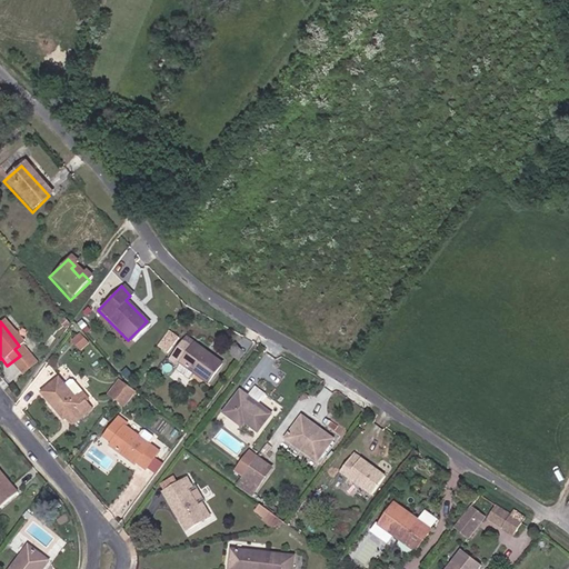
[(160,345),(169,352),(181,336),(171,329),(160,345)]
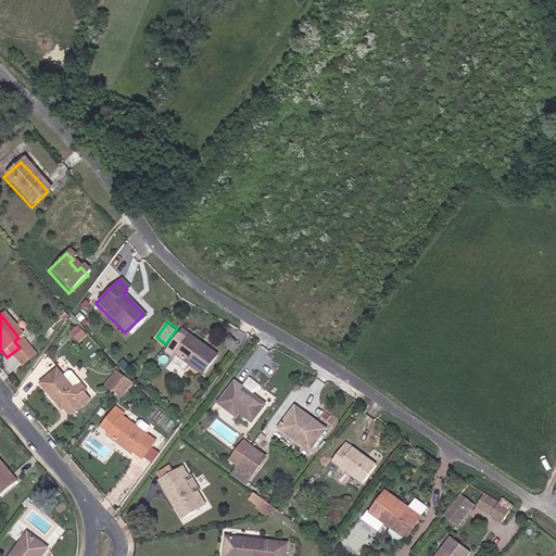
[(80,341),(89,335),(80,324),(72,331),(80,341)]
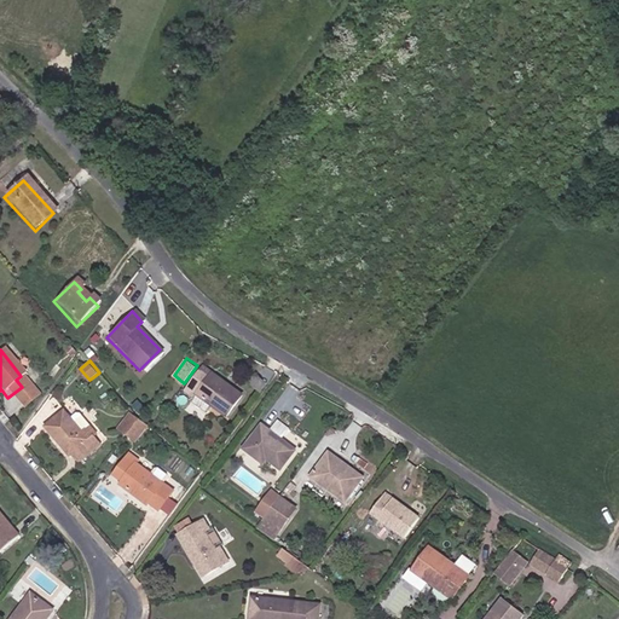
[(202,374),(185,397),(194,404),(195,401),(224,422),(239,400),(202,374)]
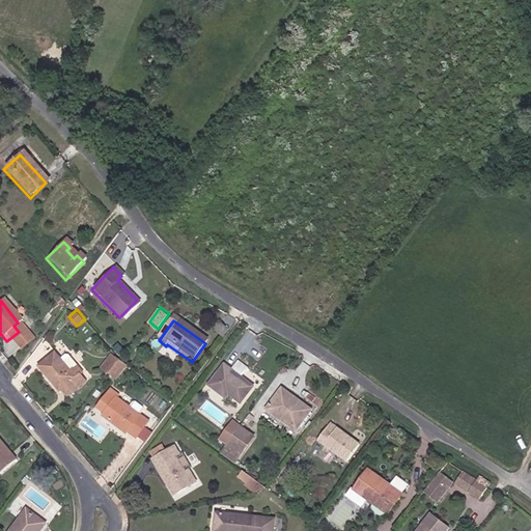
[(19,332),(6,341),(15,352),(27,342),(19,332)]
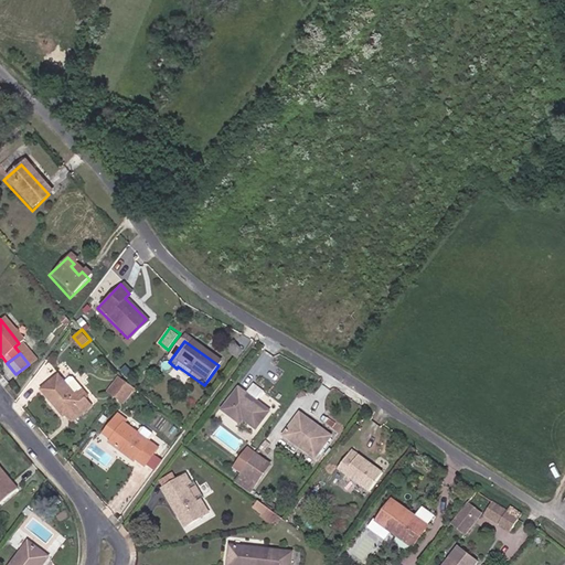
[(56,374),(40,390),(62,414),(65,411),(72,418),(89,403),(84,395),(87,393),(80,385),(72,392),(62,381),(56,374)]
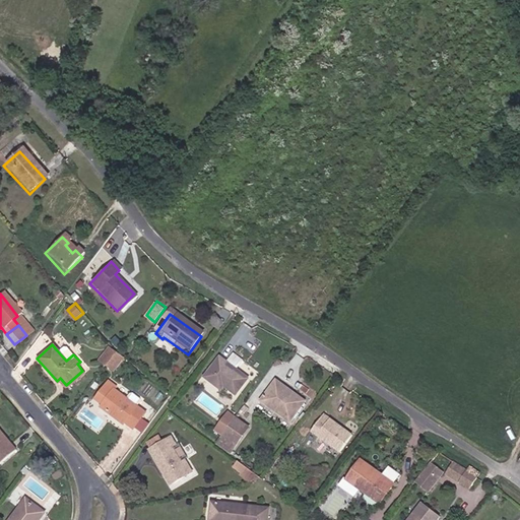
[(63,345),(57,350),(66,361),(73,354),(66,345),(63,345)]
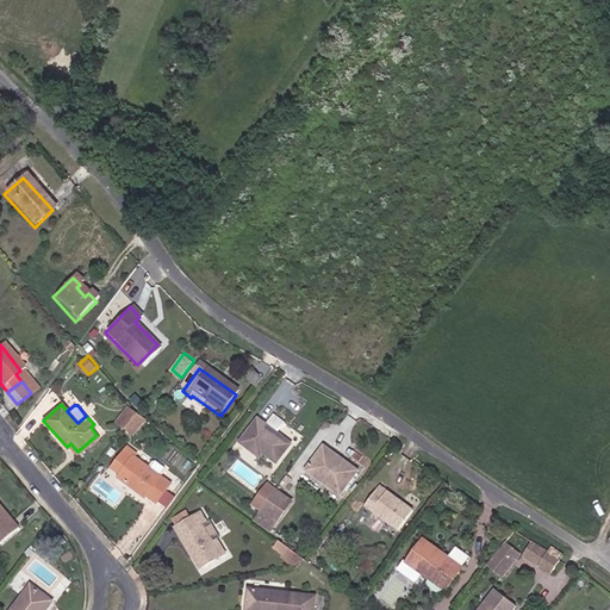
[(125,429),(136,414),(129,405),(117,423),(125,429)]
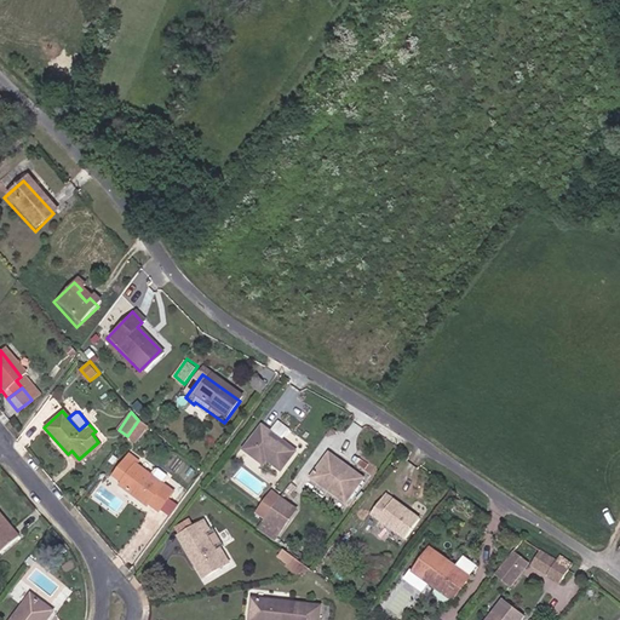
[(148,428),(138,420),(127,436),(136,443),(148,428)]
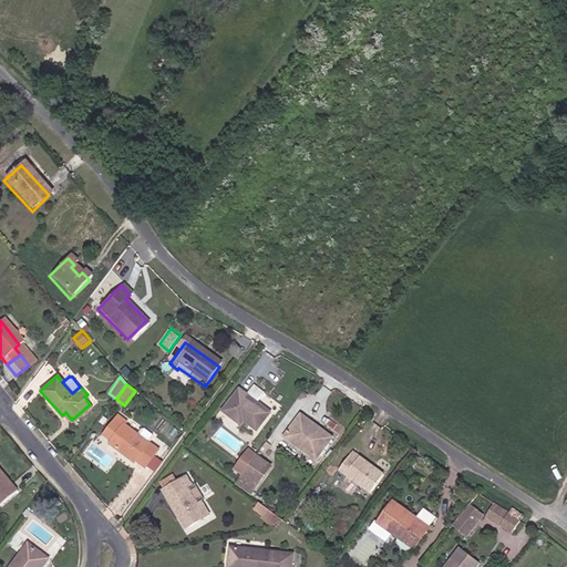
[(255,388),(248,397),(258,404),(265,394),(255,388)]
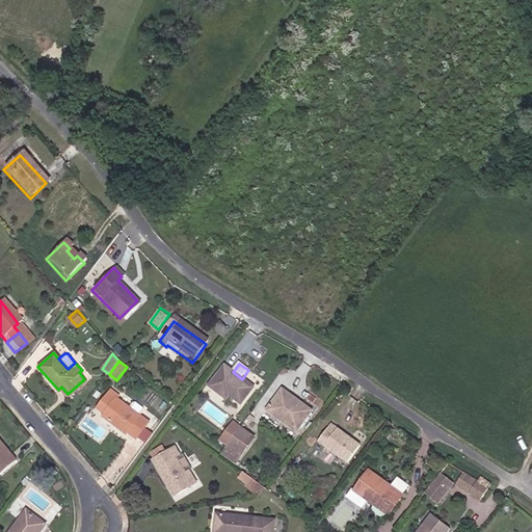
[(210,389),(222,398),(225,394),(241,404),(253,387),(242,379),(233,372),(225,367),(210,389)]
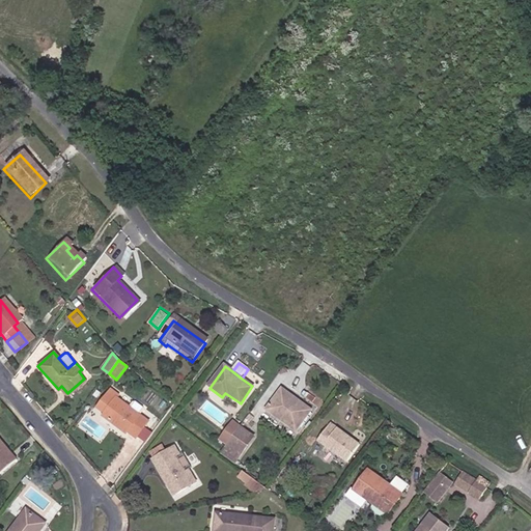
[(138,431),(144,423),(148,418),(117,397),(120,394),(113,387),(99,406),(107,413),(104,417),(127,432),(130,428),(137,434),(138,431)]
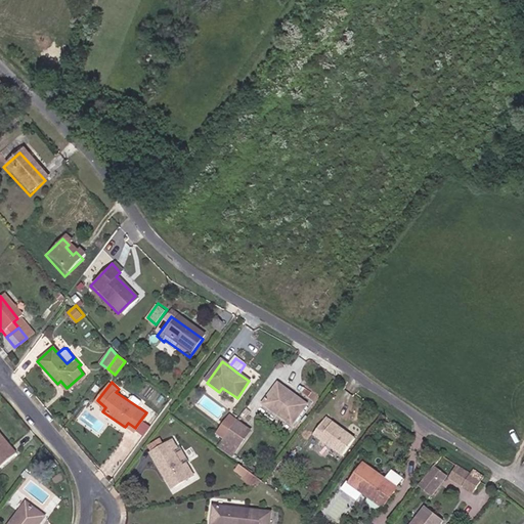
[(276,418),(290,427),(302,412),(274,392),(259,410),(273,422),(276,418)]
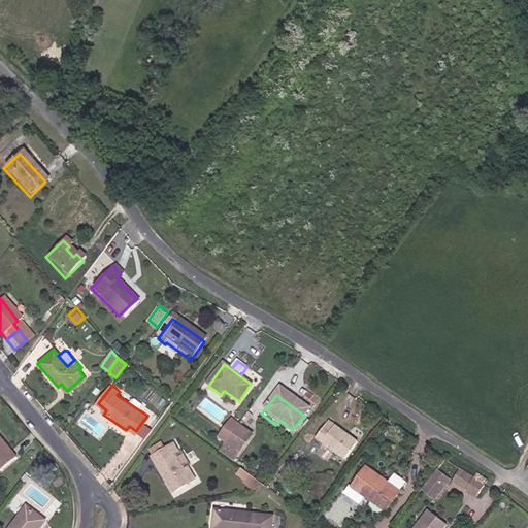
[(153,428),(143,421),(137,429),(146,436),(153,428)]
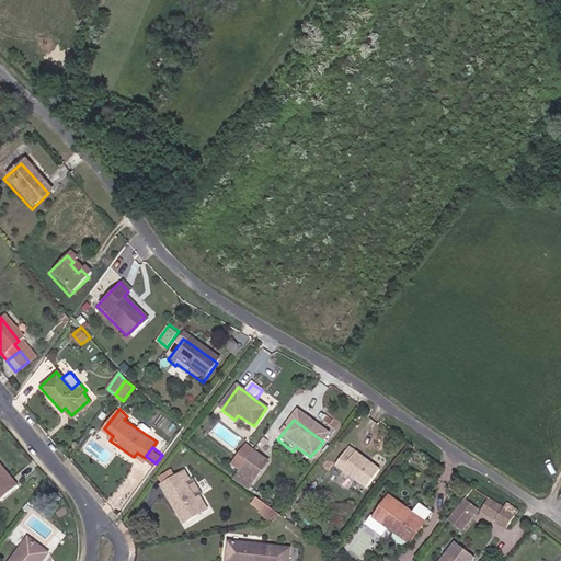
[(307,461),(310,457),(296,447),(293,451),(307,461)]
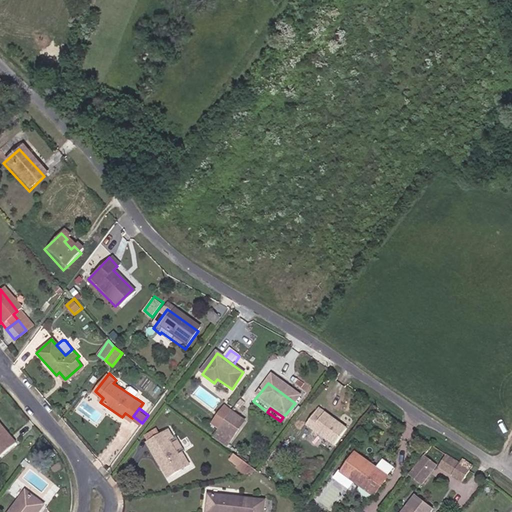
[(229,411),(215,430),(226,437),(239,419),(229,411)]
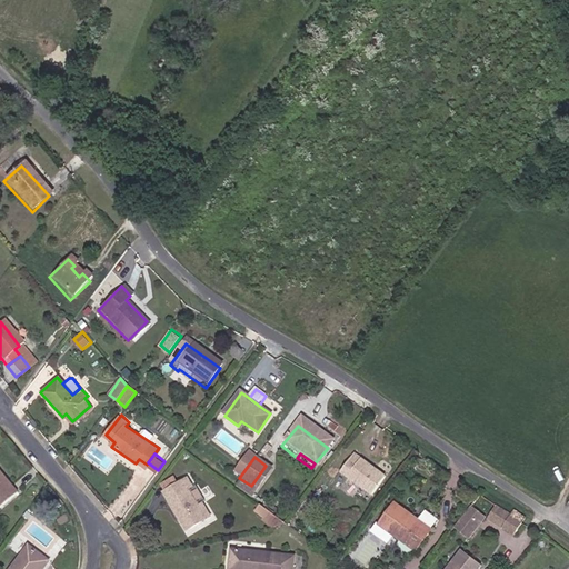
[(350,458),(337,476),(367,498),(380,480),(350,458)]
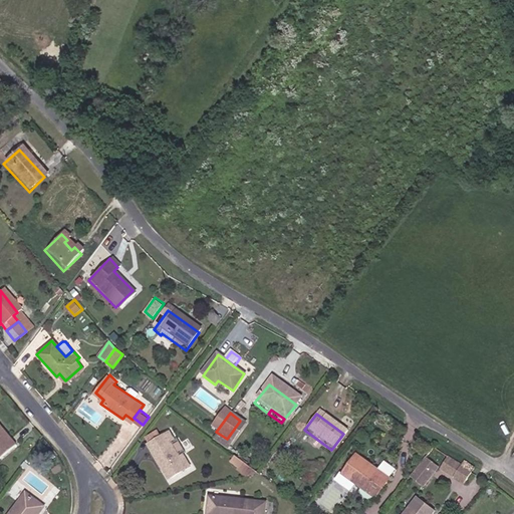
[(0,428),(0,454),(13,443),(0,428)]
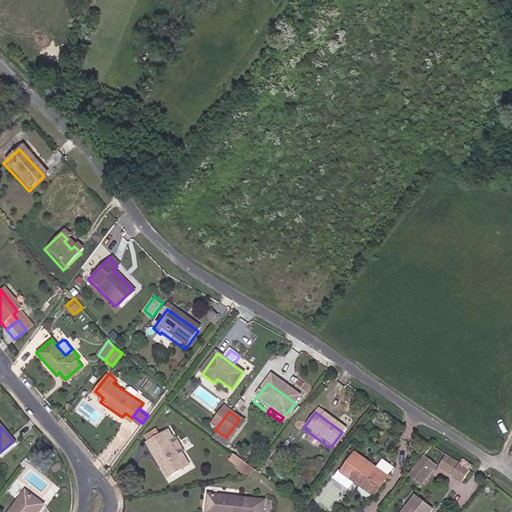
[(226,437),(215,430),(209,438),(223,449),(230,439),(226,437)]
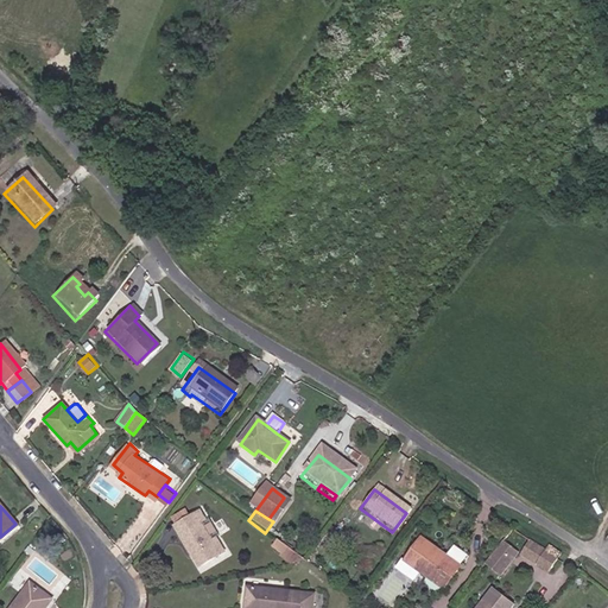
[(196,550),(202,559),(222,549),(216,538),(209,542),(200,525),(204,523),(200,515),(178,527),(192,552),(196,550)]
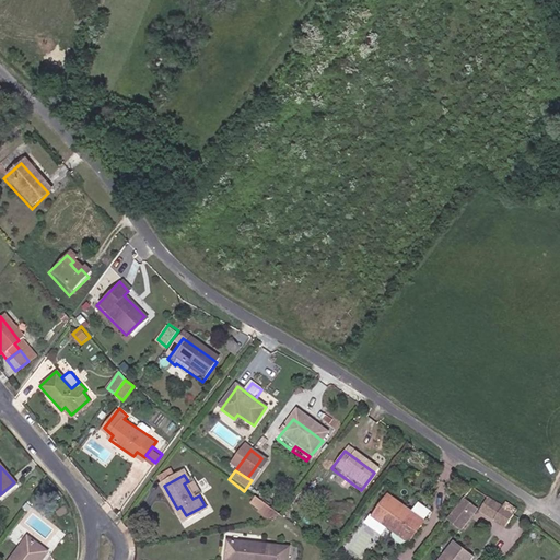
[(372,518),(407,545),(422,524),(409,513),(387,497),(372,518)]
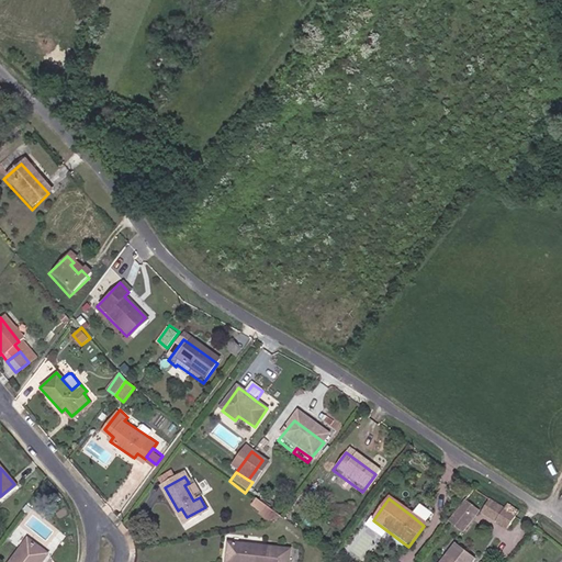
[(258,512),(262,506),(254,499),(249,505),(258,512)]
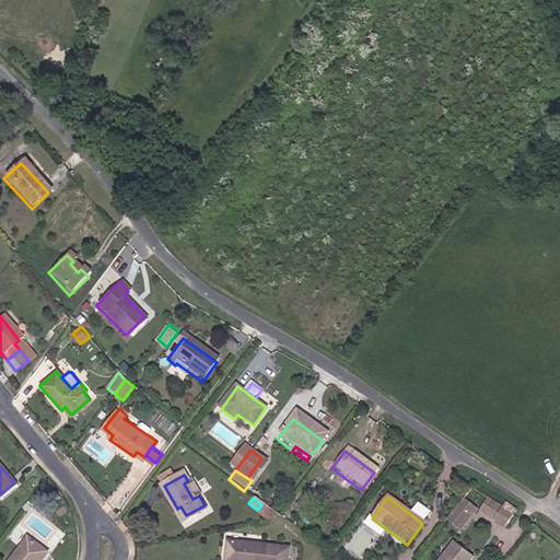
[(463,499),(445,522),(459,532),(477,510),(463,499)]
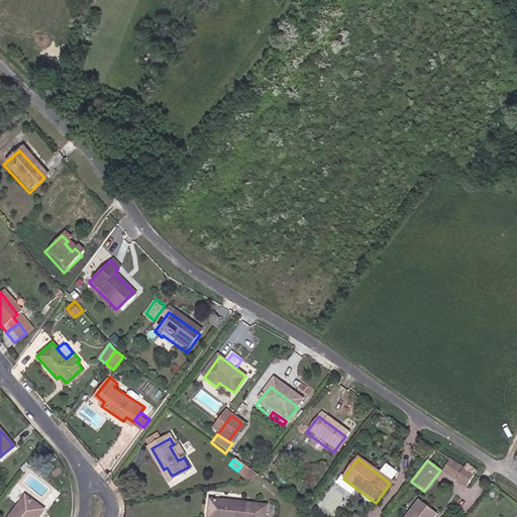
[(462,470),(451,460),(442,472),(454,481),(462,470)]
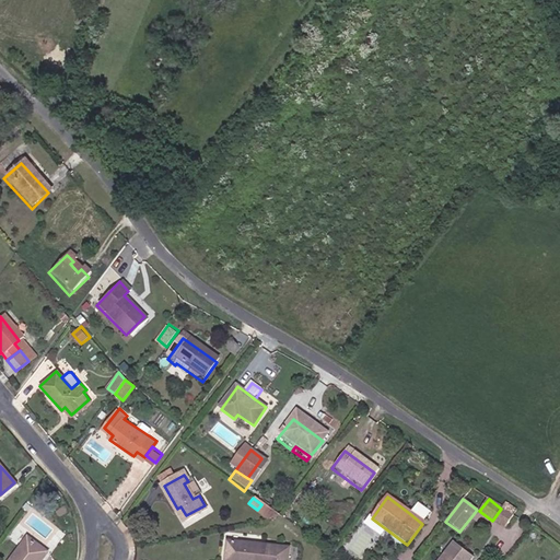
[(409,513),(422,524),(431,513),(417,502),(409,513)]
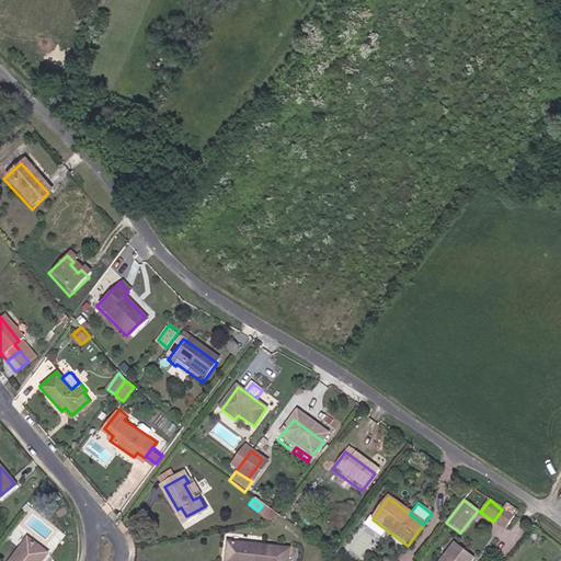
[(279,519),(262,505),(258,511),(255,514),(264,522),(279,519)]
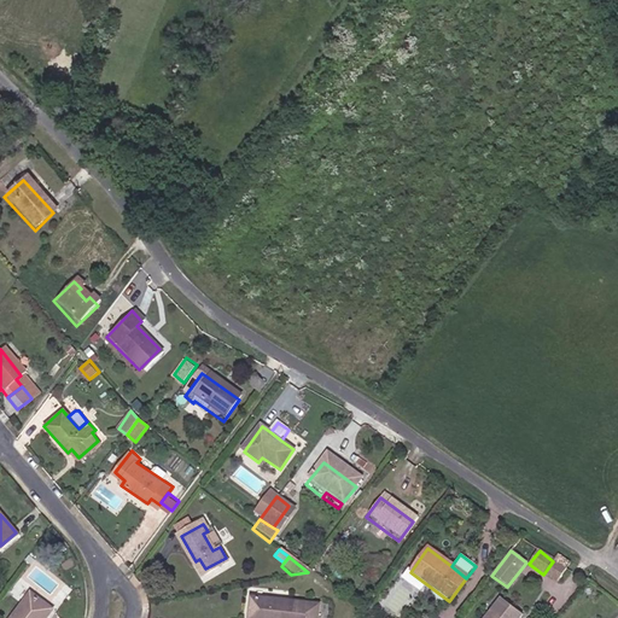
[(199,559),(196,561),(202,572),(205,569),(199,559)]
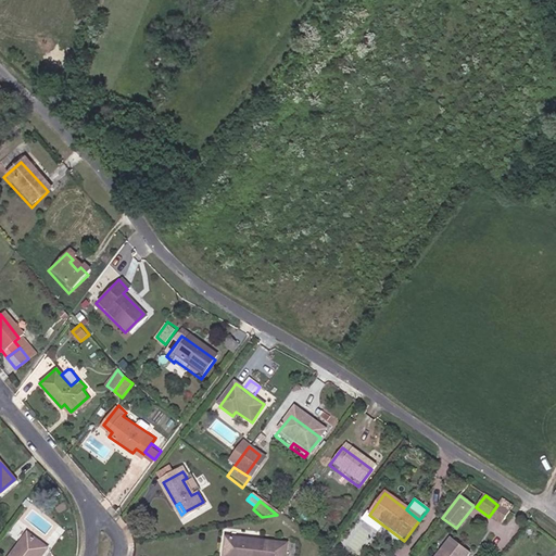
[(497,505),(489,517),(500,526),(510,512),(500,503),(497,505)]
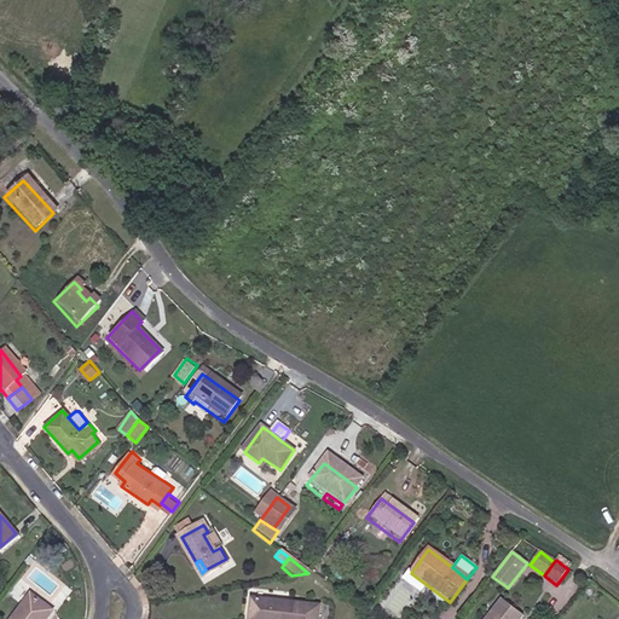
[(40,614),(48,602),(30,589),(7,618),(42,618),(44,618),(40,614)]
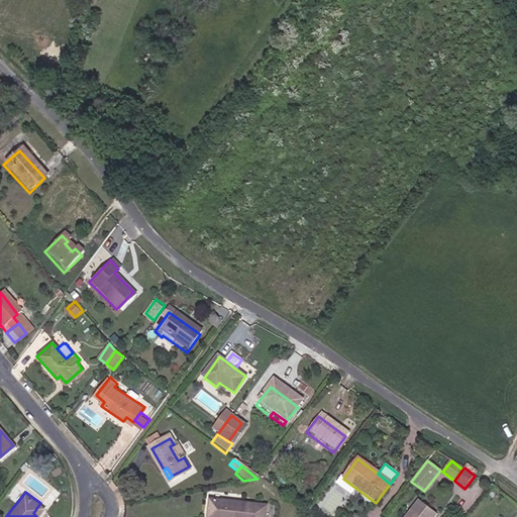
[(227,516),(226,516),(264,516),(266,509),(210,499),(207,513),(227,516)]
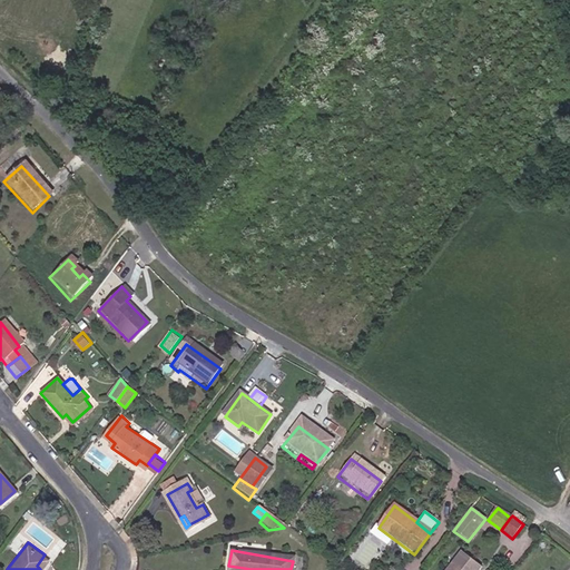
[(479,569),(480,569),(460,553),(446,569),(479,569)]
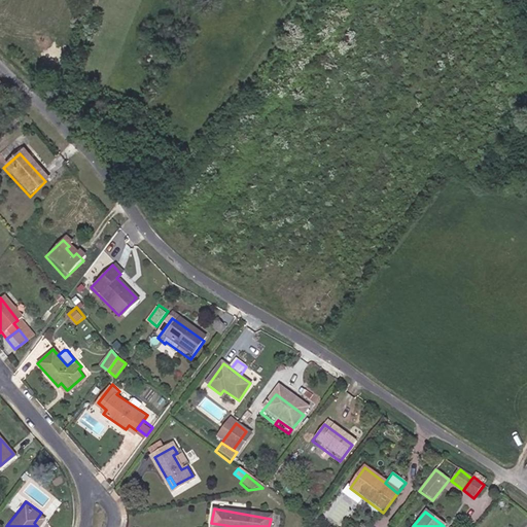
[(34,523),(37,526),(45,516),(41,513),(34,523)]
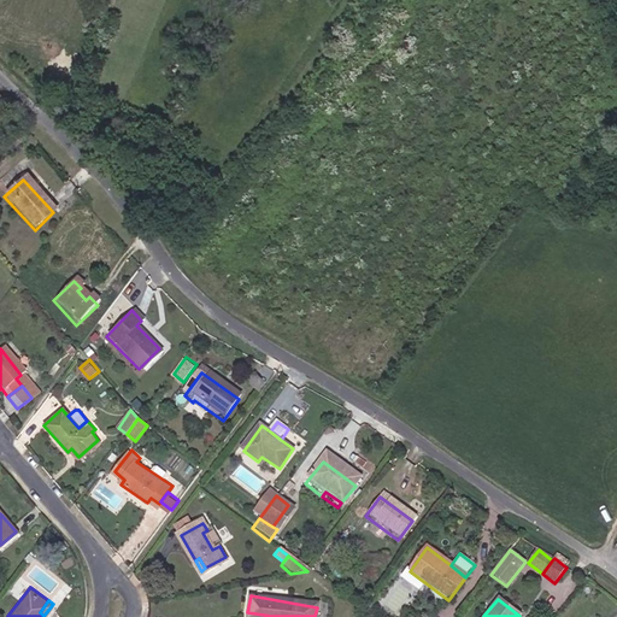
All buildings are outlined.
